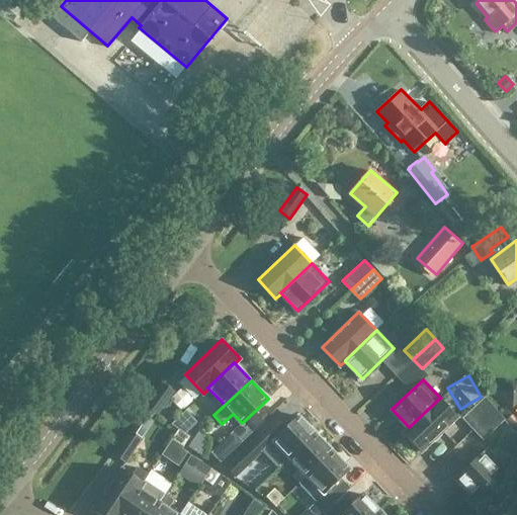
[(147,406),(158,414),(174,390),(164,382),(147,406)]
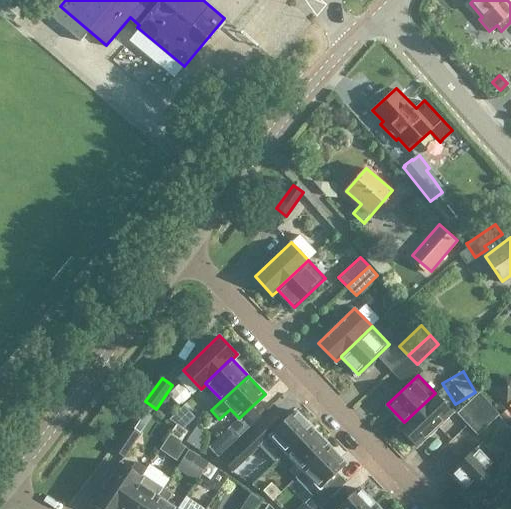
[(469,424),(491,404),(480,391),(458,412),(469,424)]
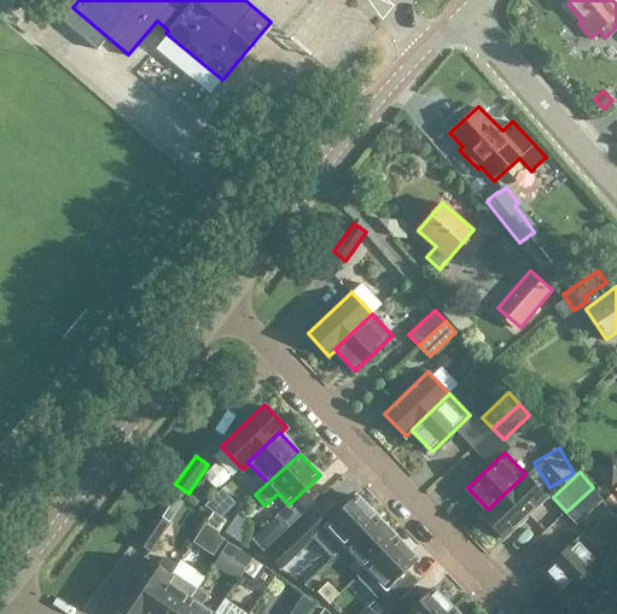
[(488,509),(481,515),(502,537),(546,496),(525,474),(488,509)]
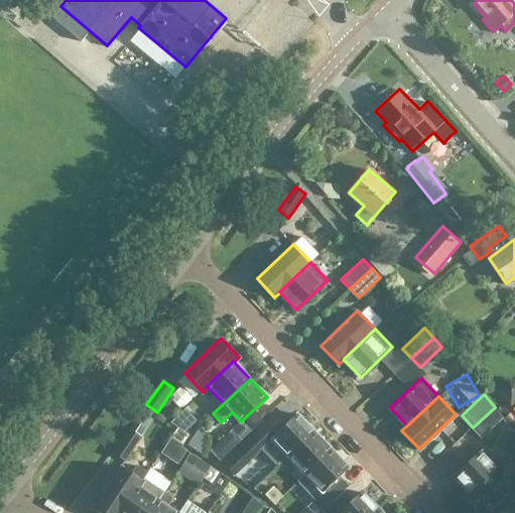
[(495,407),(473,427),(482,436),(503,416),(495,407)]
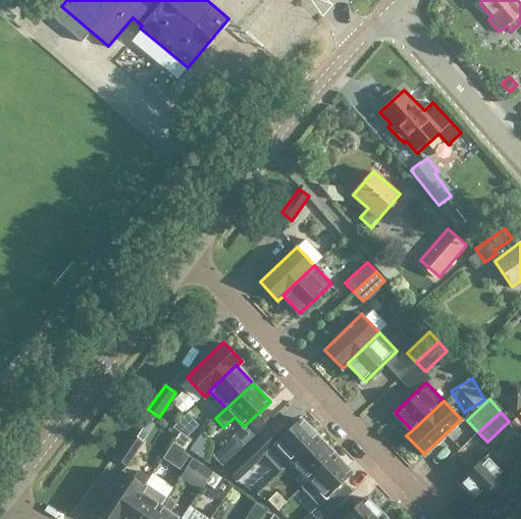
[(265,453),(282,470),(293,461),(318,436),(301,418),(289,429),(274,444),(265,452),(265,453)]
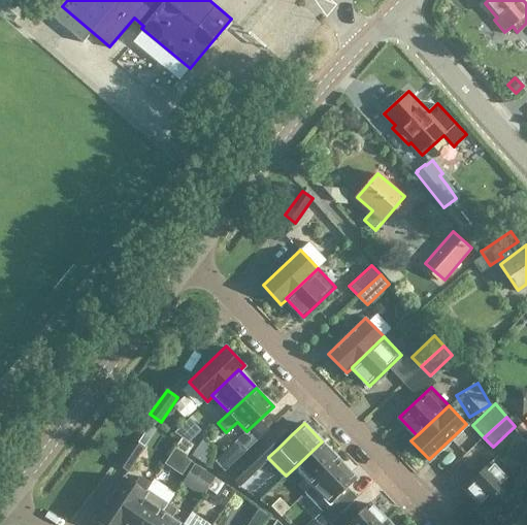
[(268,439),(231,476),(240,485),(268,458),(268,457),(277,449),(292,434),(283,426),(268,439)]
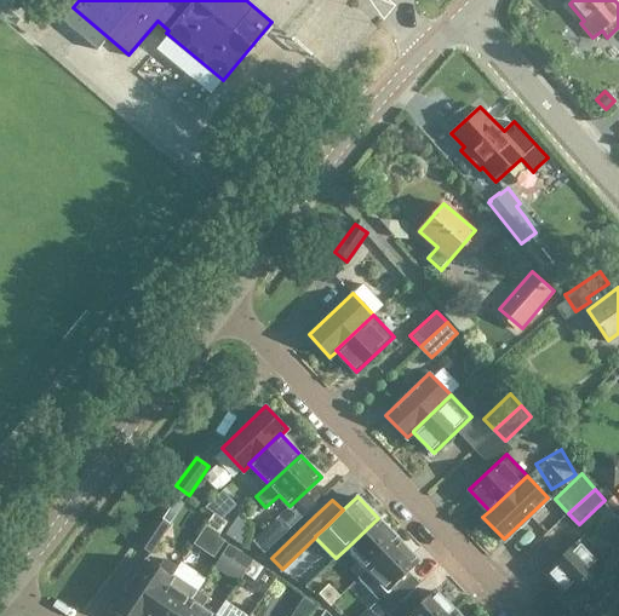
[(206,523),(219,533),(228,522),(215,512),(206,523)]
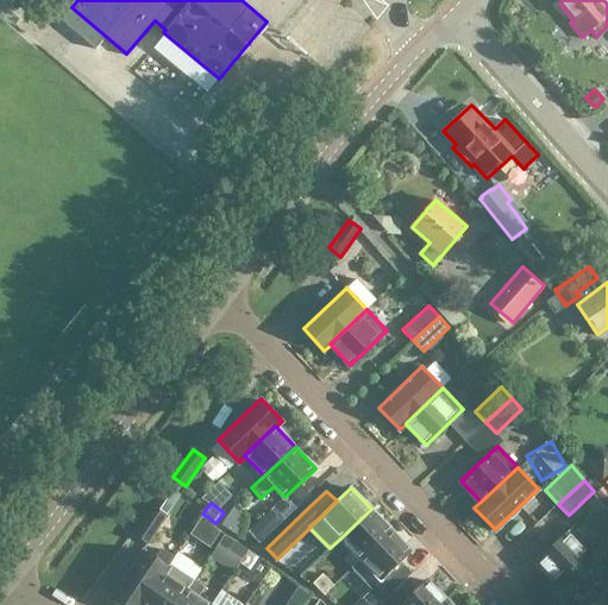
[(229,503),(227,529),(246,530),(248,504),(229,503)]
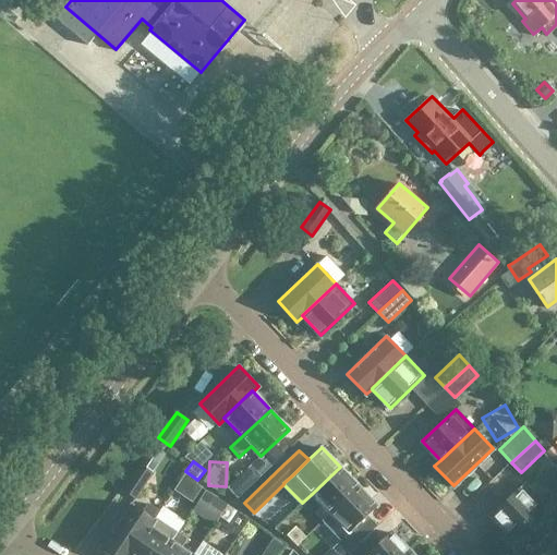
[(135,497),(153,471),(141,463),(123,490),(135,497)]
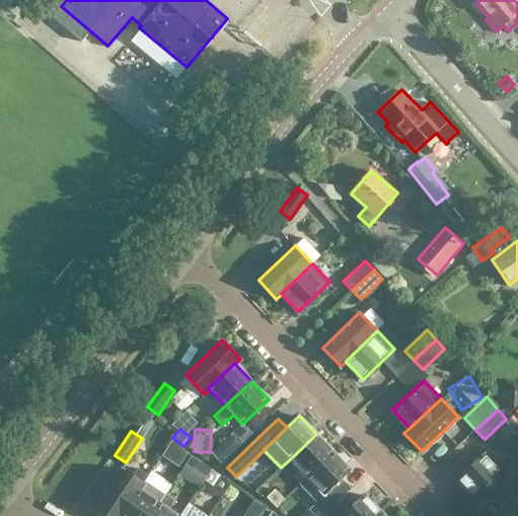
[(212,452),(221,461),(242,441),(233,432),(212,452)]
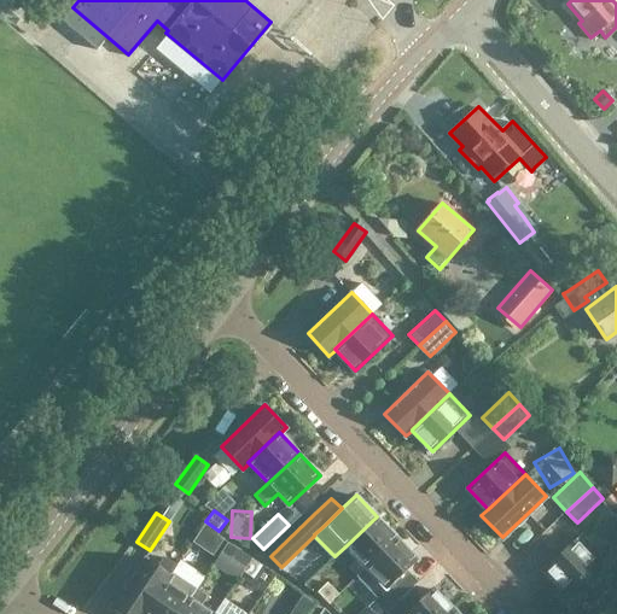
[(377,516),(347,545),(366,566),(397,537),(377,516)]
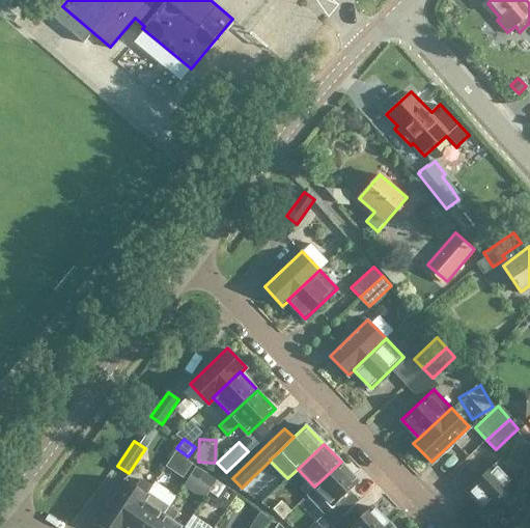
[(176,448),(170,459),(166,466),(184,477),(193,463),(187,459),(188,456),(176,448)]
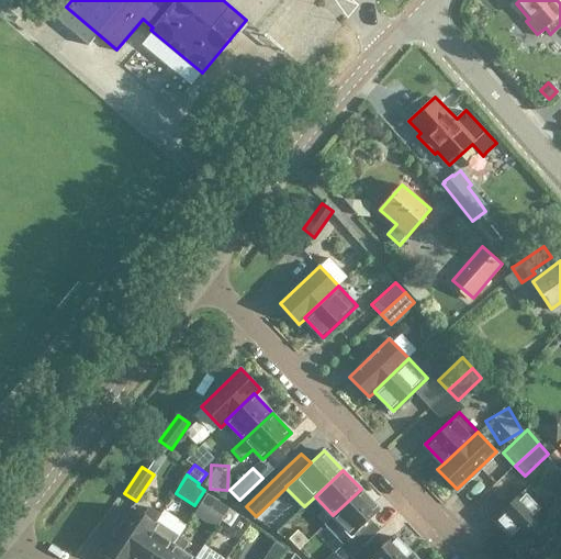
[(514,537),(548,504),(529,484),(495,517),(513,536),(514,537)]
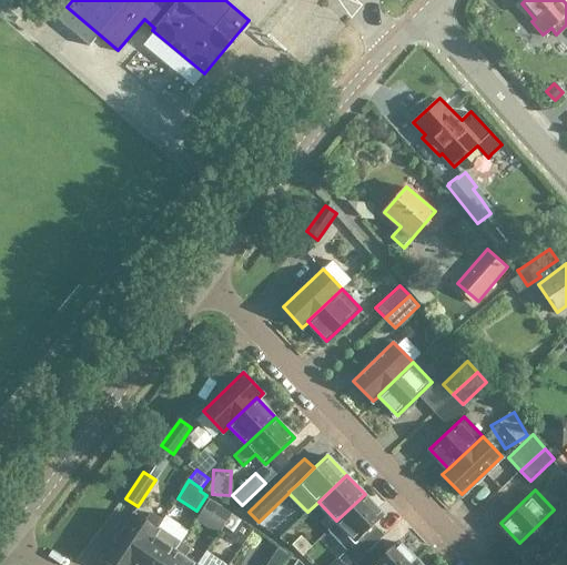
[(365,494),(336,521),(327,530),(347,550),(338,557),(345,564),(351,564),(355,562),(384,534),(374,523),(384,514),(365,494)]
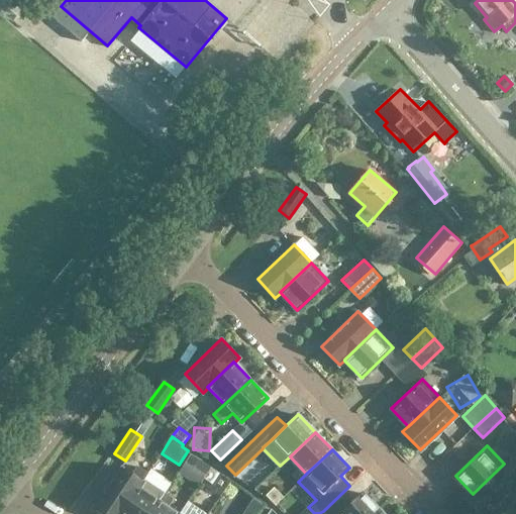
[(205,475),(211,467),(198,457),(192,466),(205,475)]
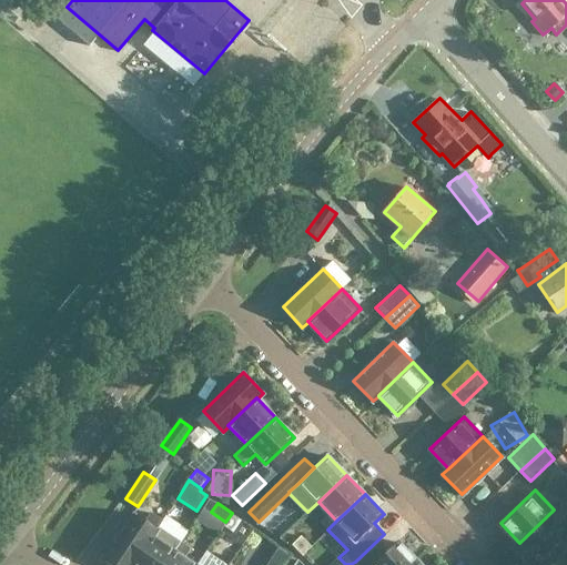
[(519,543),(518,542),(513,547),(529,564),(535,564),(566,535),(566,524),(554,510),(519,543)]
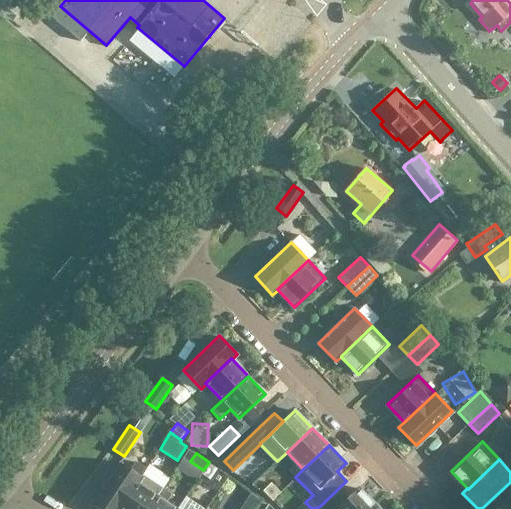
[(100,508),(119,508),(141,476),(143,474),(147,468),(136,461),(131,469),(121,462),(93,504),(100,508)]
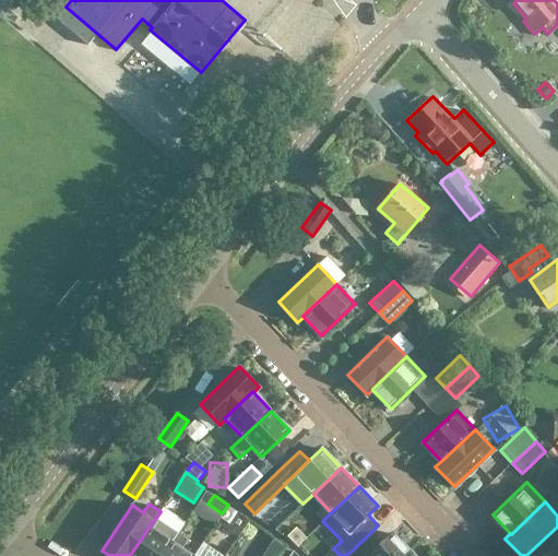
[(238,511),(228,505),(222,513),(220,517),(230,523),(238,511)]
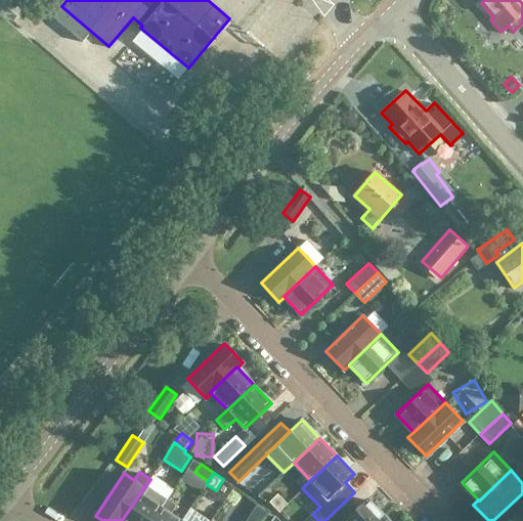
[(144,487),(122,520),(151,520),(167,498),(146,485),(144,487)]
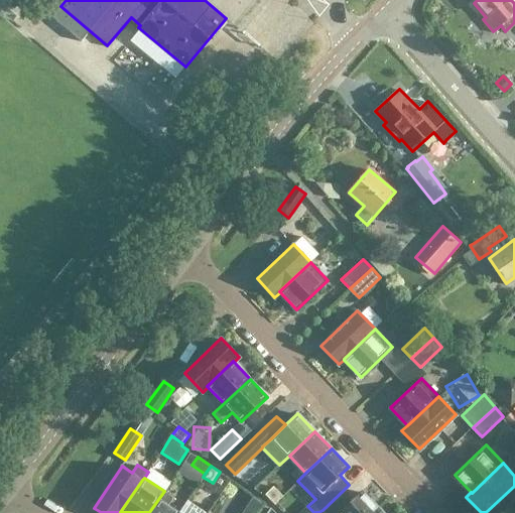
[(283,495),(274,486),(265,493),(275,503),(283,495)]
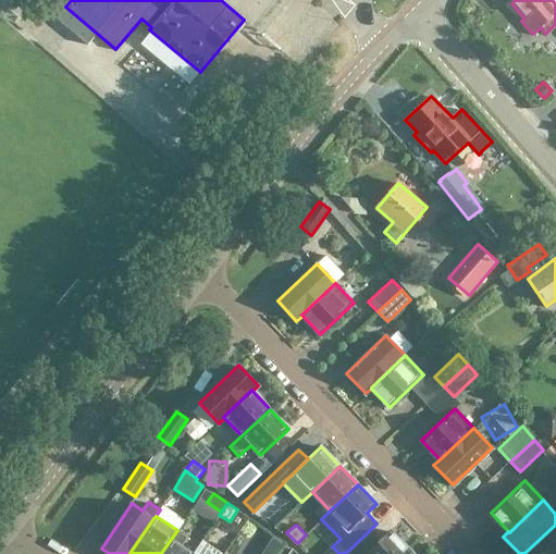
[(187,538),(177,530),(161,553),(193,553),(182,546),(187,538)]
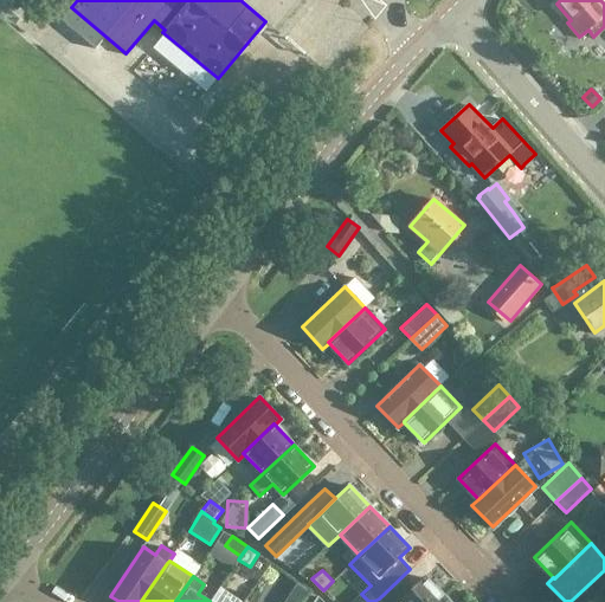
[(439,601),(445,597),(425,576),(397,601),(439,601)]
